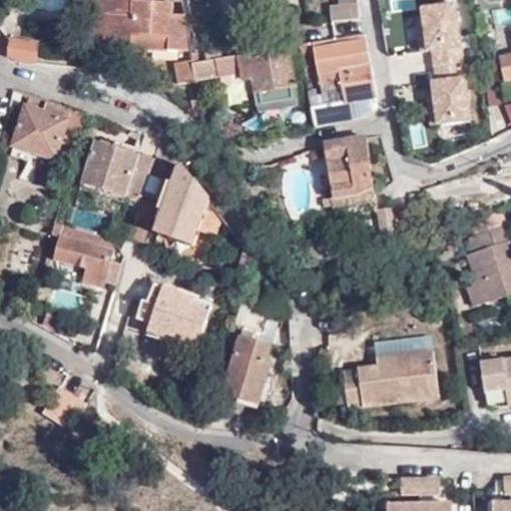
[(94,0),(93,14),(105,15),(103,47),(188,53),(182,17),(172,16),(173,8),(131,4),(130,0),(94,0)]
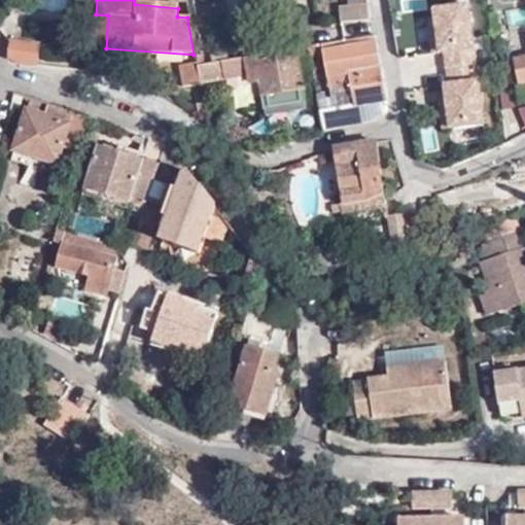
[(446,7),(444,0),(415,0),(418,12),(446,7)]
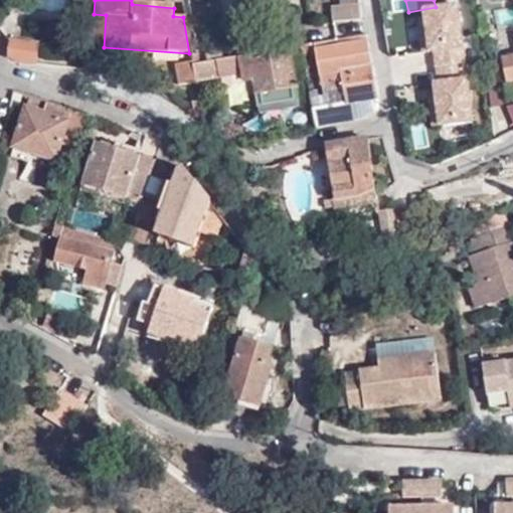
[(359,17),(358,1),(329,5),(331,21),(359,17)]
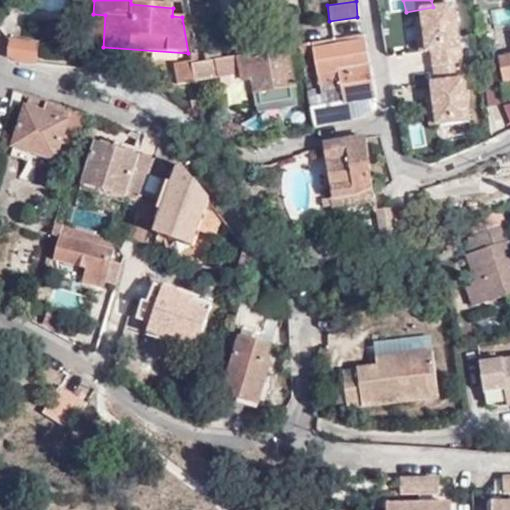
[(105,15),(93,14),(91,46),(103,47),(105,15)]
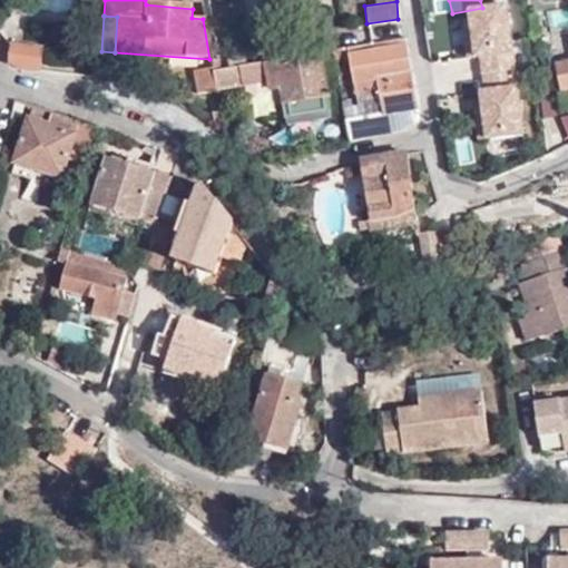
[(281,36),(283,56),(310,52),(305,32),(281,36)]
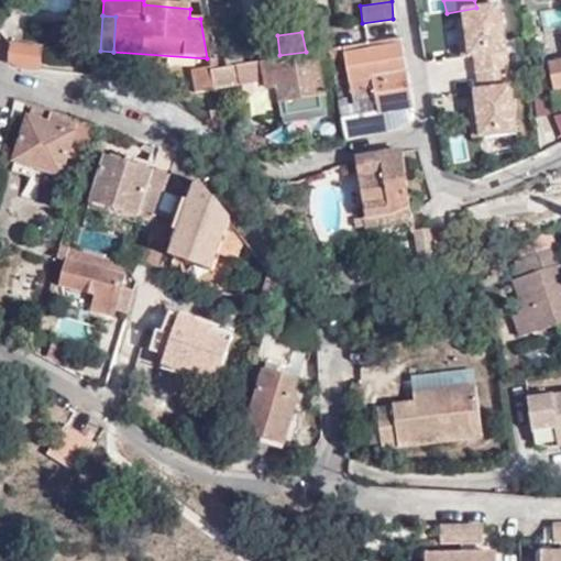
[(329,51),(399,37),(399,35),(328,47),(329,51)]
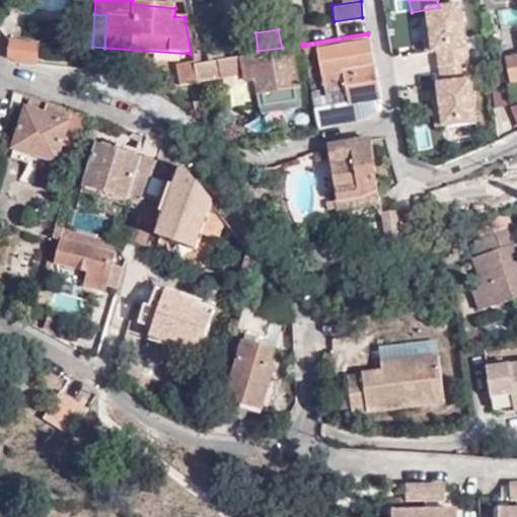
[(347,102),(380,97),(368,34),(303,47),(304,59),(313,58),(317,57),(324,88),(344,84),(347,102)]
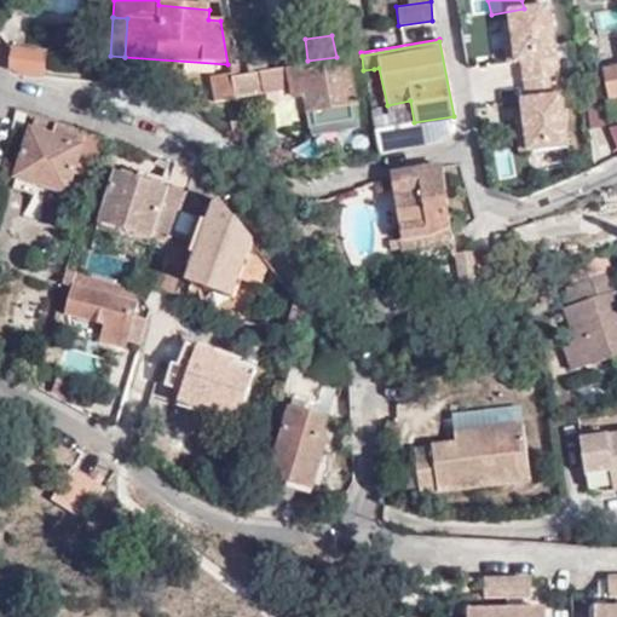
[(9,47),(7,69),(27,73),(40,75),(42,53),(9,47)]
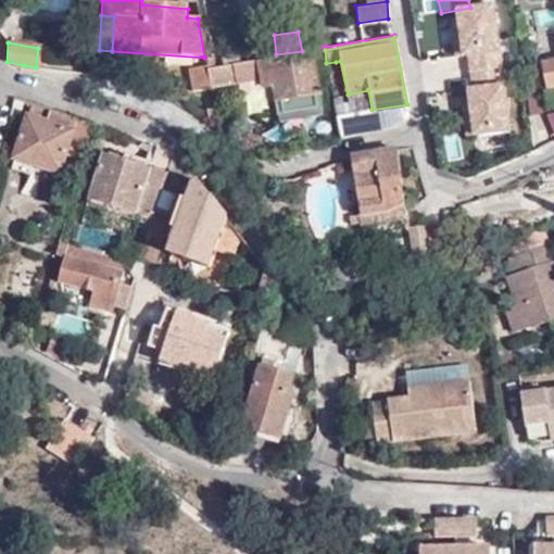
[(276,54),(205,66),(206,72),(312,52),(312,49),(302,51),(276,54)]
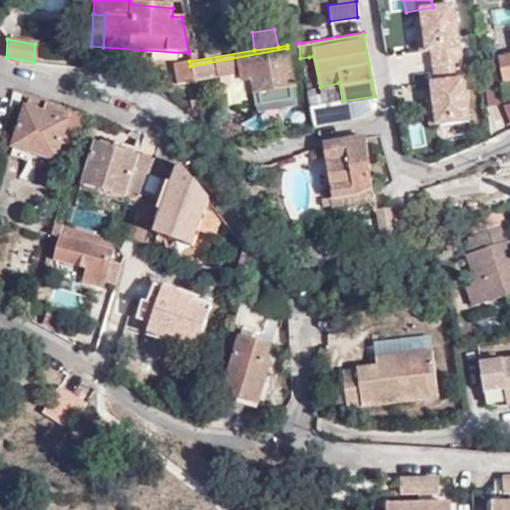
[(300,58),(299,46),(287,48),(291,67),(301,65),(300,58)]
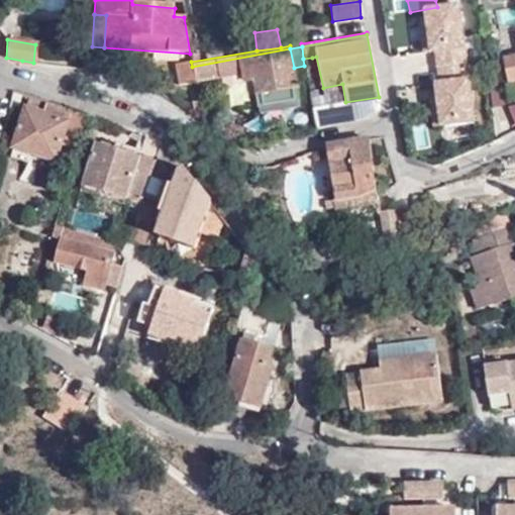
[(192,67),(195,78),(221,75),(224,92),(244,89),(243,78),(253,76),(255,92),(259,103),(298,97),(294,68),(290,48),(192,67)]
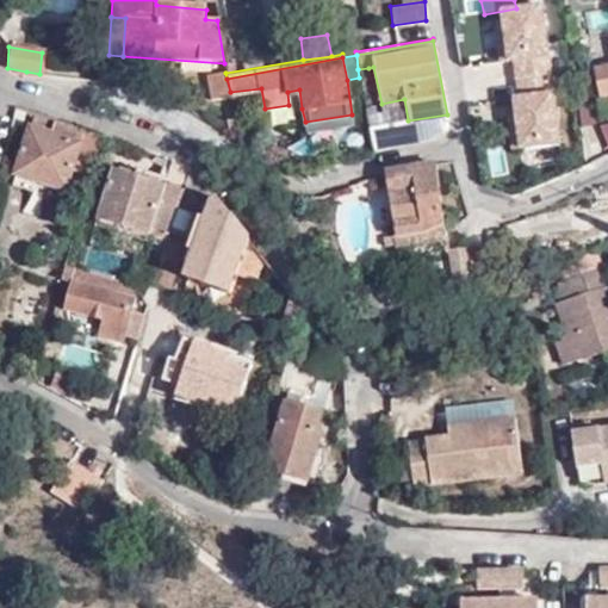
[(607,92),(607,63),(595,68),(601,94),(607,92)]
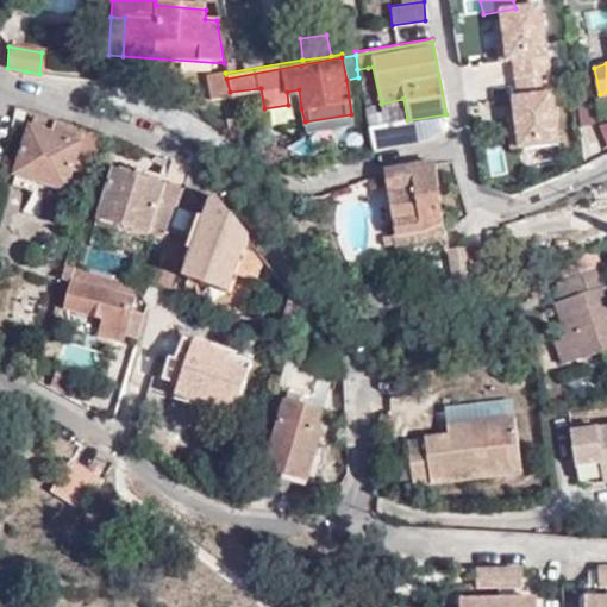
[(358,77),(358,83),(370,81),(368,68),(357,69),(358,77)]
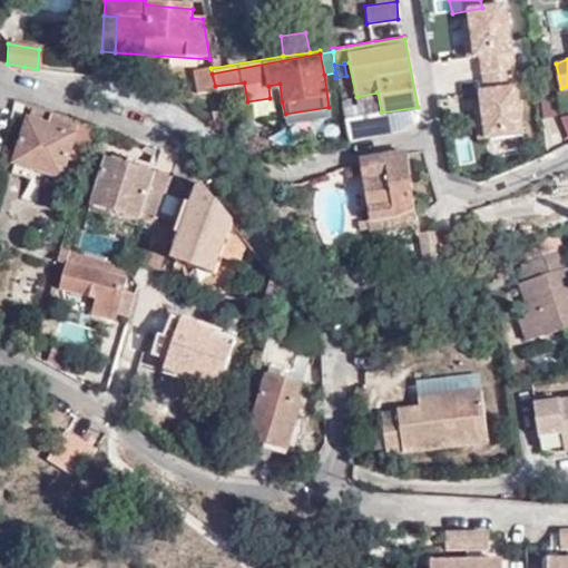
[(194,95),(216,91),(215,86),(212,74),(211,68),(192,71),(194,95)]
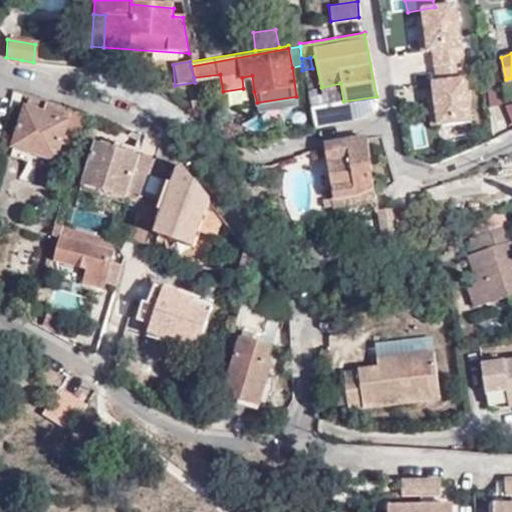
[(242,77),(243,88),(244,93),(254,91),(252,75),(242,77)]
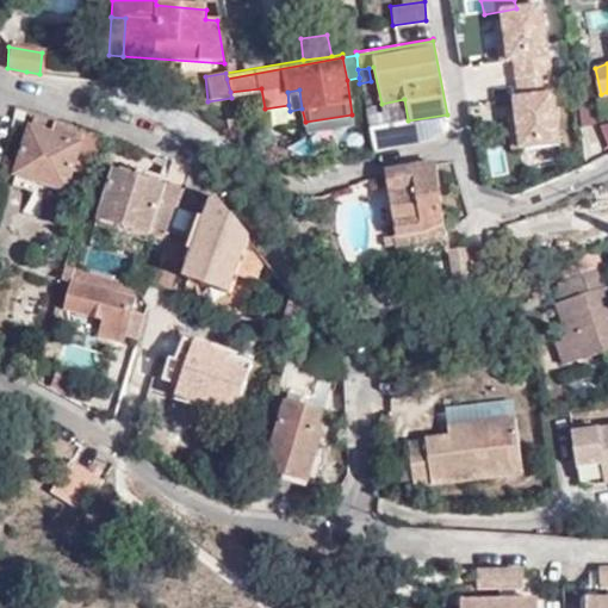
[(512,162),(559,159),(554,92),(508,94),(512,162)]
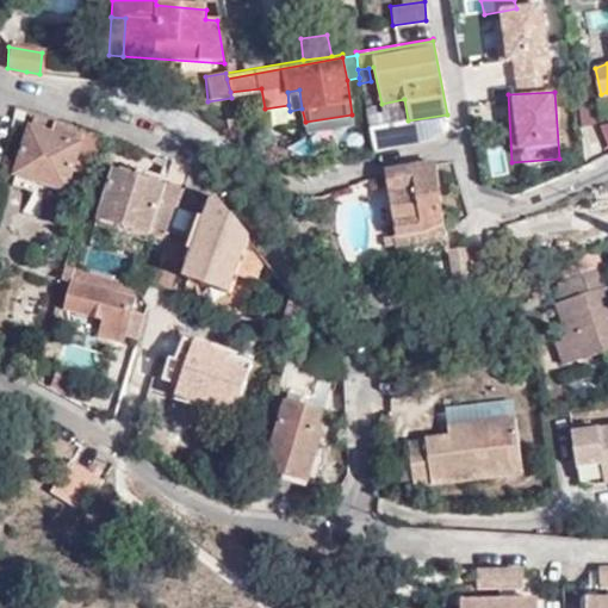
[(63,188),(82,128),(32,111),(14,173),(63,188)]
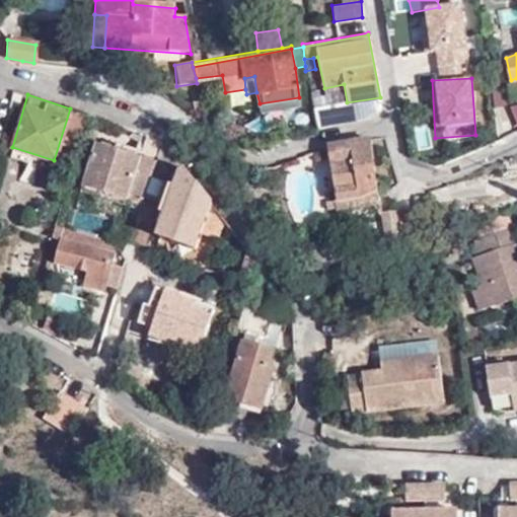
[(199,97),(203,120),(207,123),(211,116),(206,97),(199,97)]
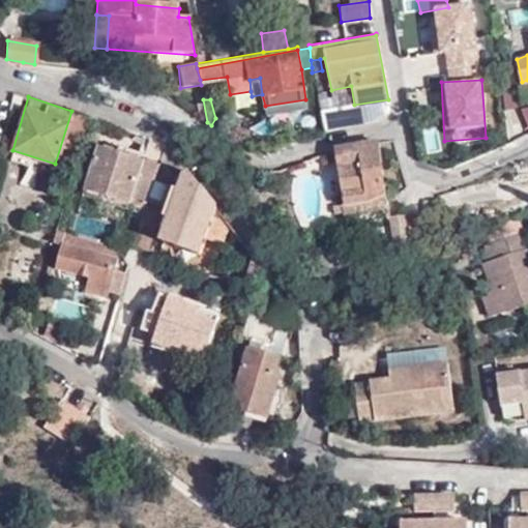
[(319,110),(322,130),(372,120),(389,109),(388,99),(354,105),(319,110)]
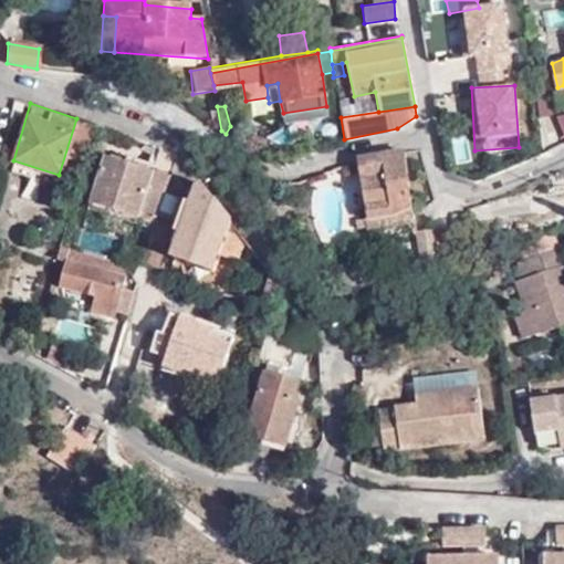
[(563,112),(552,116),(560,139),(563,137),(563,112)]
